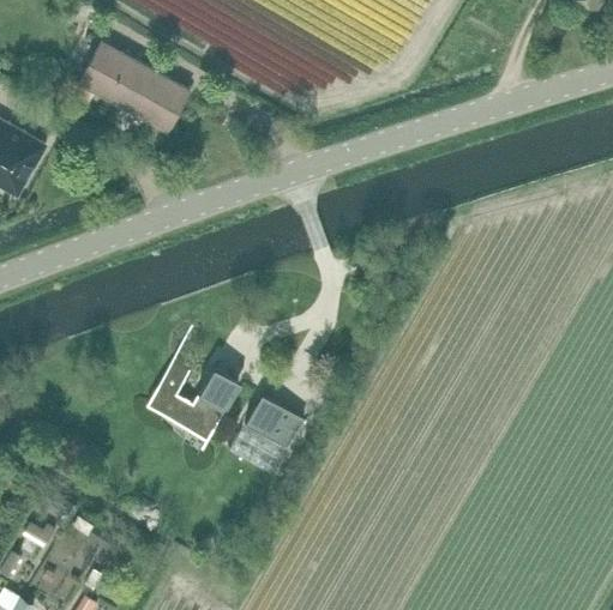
[(578,0),(596,11),(601,0),(578,0)]
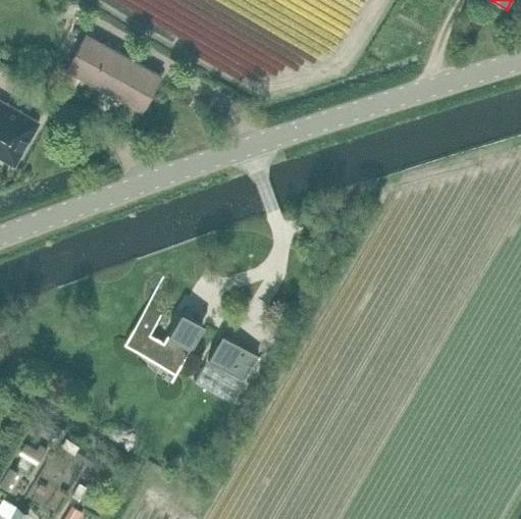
[(142,114),(162,78),(85,35),(65,71),(67,73),(62,81),(75,89),(80,81),(114,99),(110,106),(120,112),(124,105),(142,114)]
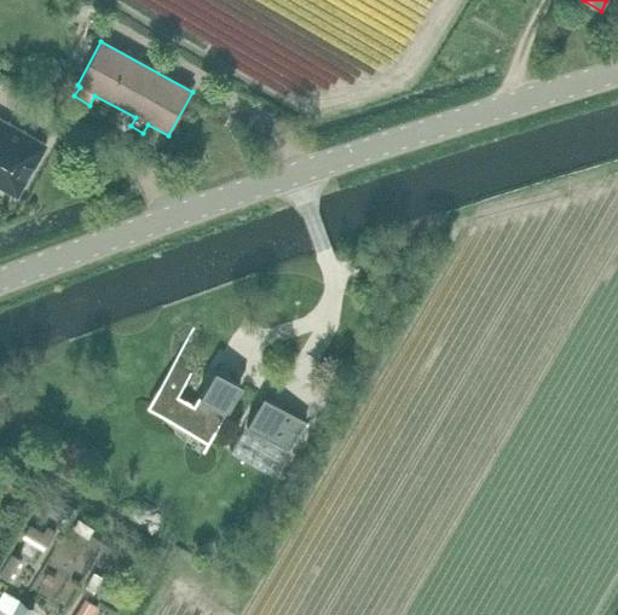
[(65,79),(61,88),(71,94),(78,85),(65,79)]
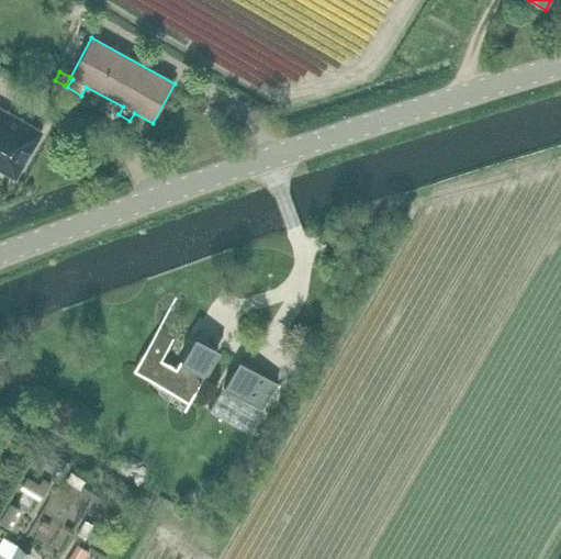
[(0,172),(15,181),(43,135),(0,110),(0,172)]
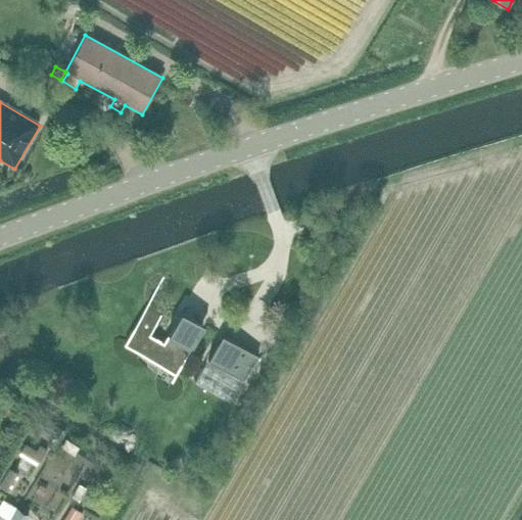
[(124,347),(174,376),(171,382),(172,383),(204,327),(181,314),(162,344),(159,342),(156,340),(155,340),(149,337),(160,318),(145,309),(124,347)]
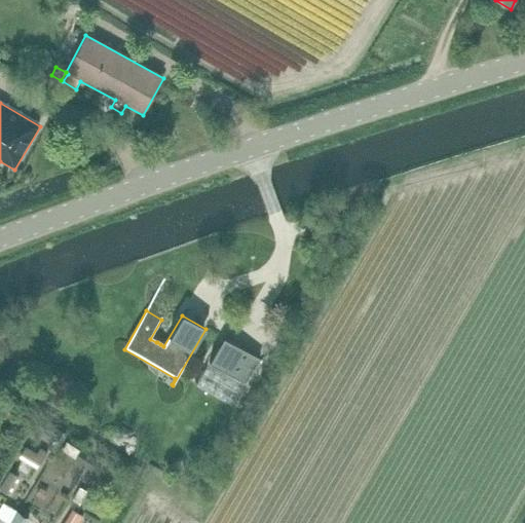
[(230,408),(259,360),(223,339),(194,387),(230,408)]
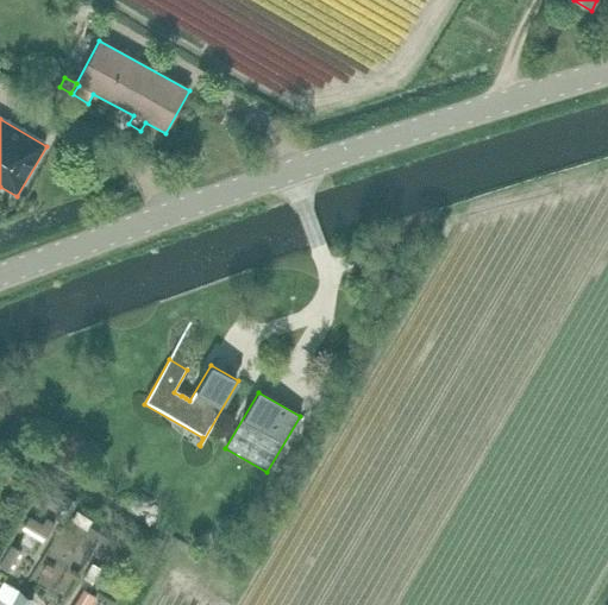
[(11,466),(1,464),(0,470),(0,484),(6,486),(11,466)]
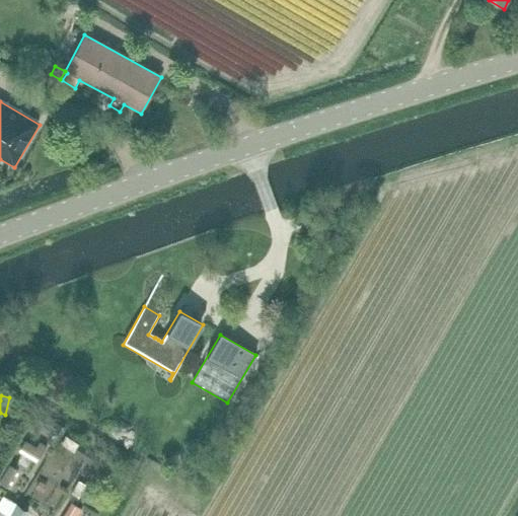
[(38,415),(33,422),(51,433),(55,426),(38,415)]
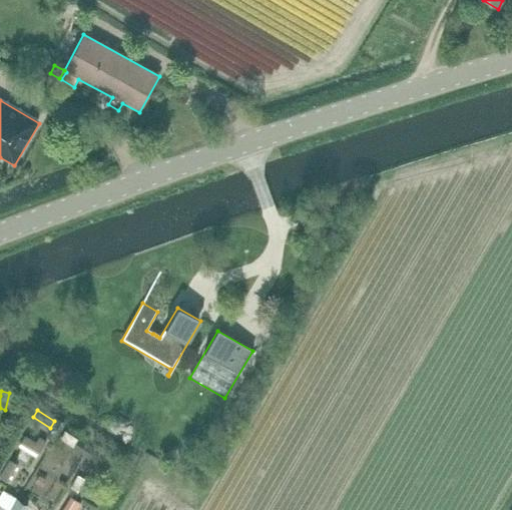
[(8,460),(0,472),(0,479),(6,482),(16,465),(8,460)]
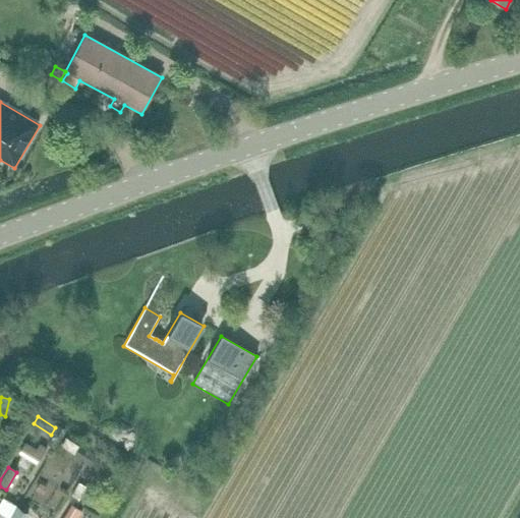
[(3,501),(0,506),(0,515),(4,517),(10,517),(15,508),(3,501)]
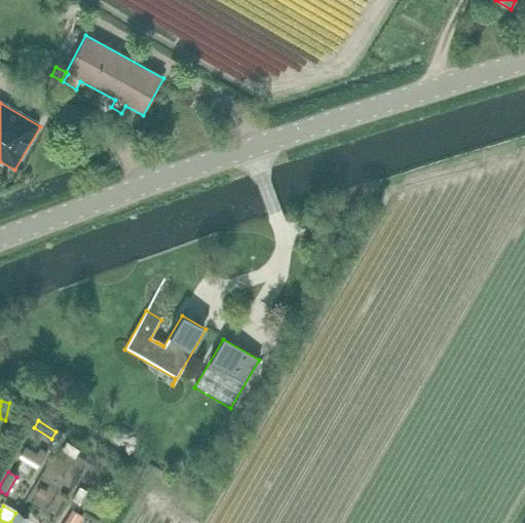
[(97,522),(100,514),(86,510),(83,522),(97,522)]
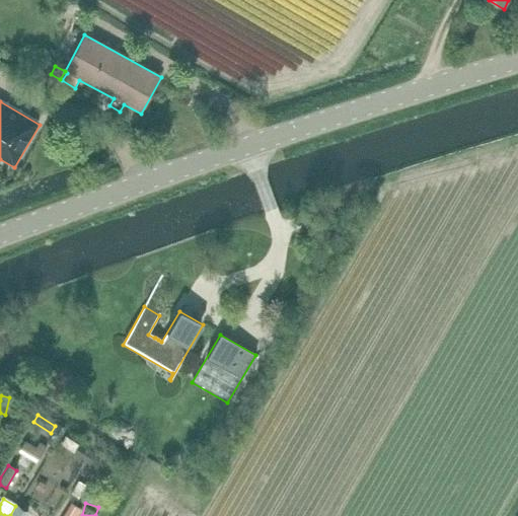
[(26,515),(28,513),(15,506),(10,515),(26,515)]
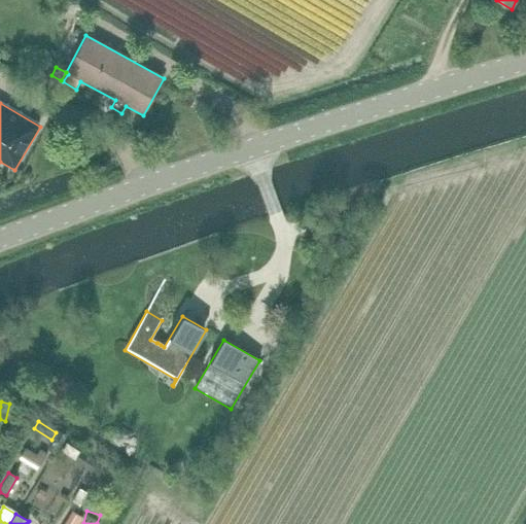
[(75,523),(79,518),(72,514),(66,523),(75,523)]
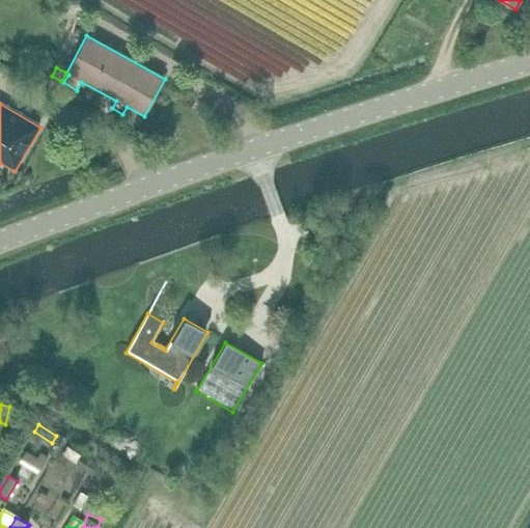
All buildings are outlined.
